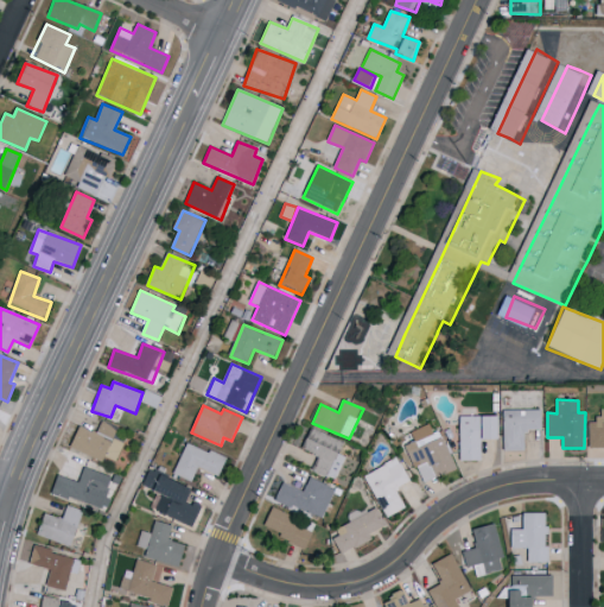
[(603,409),(602,409),(602,421),(590,421),(589,448),(603,448),(603,409)]
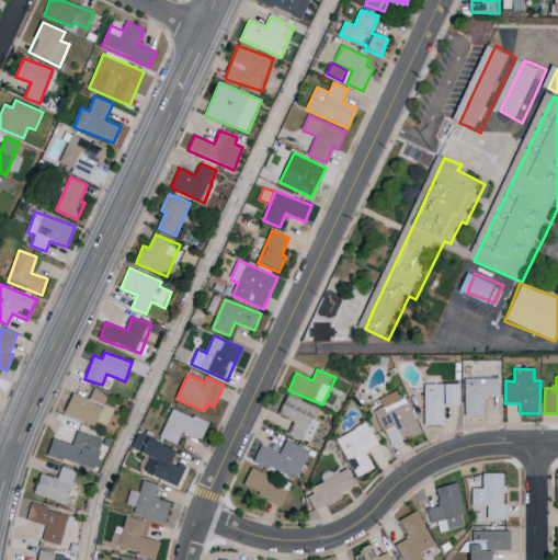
[(485,415),(485,398),(500,398),(500,378),(466,379),(466,416),(485,415)]
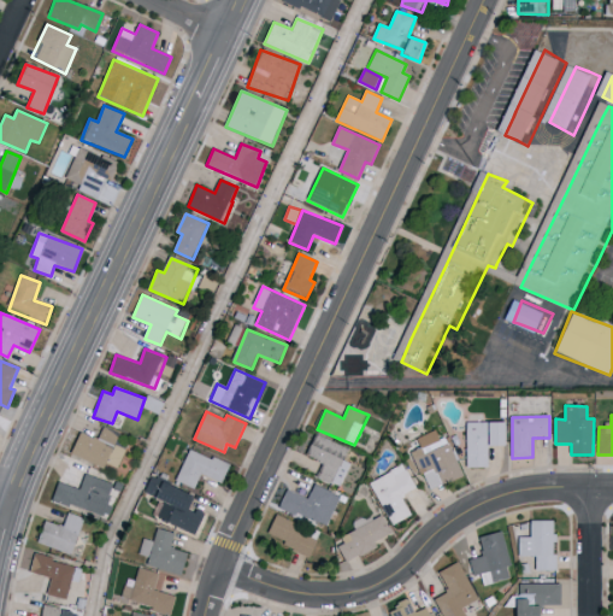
[(504,423),(467,423),(467,469),(489,468),(488,447),(504,447),(504,423)]
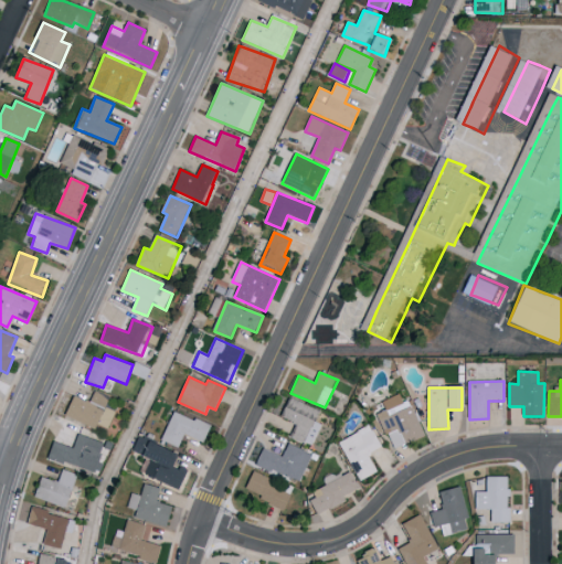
[(64,416),(96,429),(97,425),(109,429),(116,412),(106,408),(110,398),(95,392),(91,403),(73,395),(64,416)]
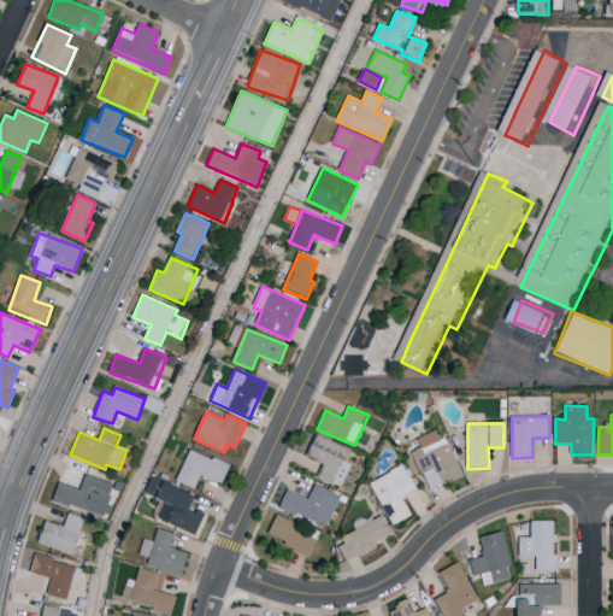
[(448,436),(440,439),(437,432),(418,439),(422,449),(414,452),(428,491),(463,479),(448,436)]
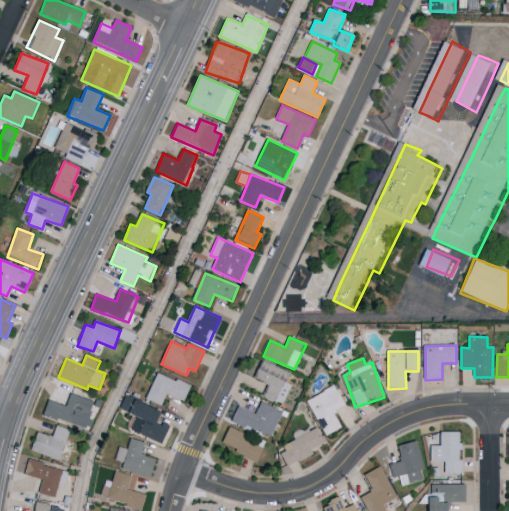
[(290,373),(262,360),(254,378),(269,385),(264,395),(283,404),(292,385),(285,382),(290,373)]
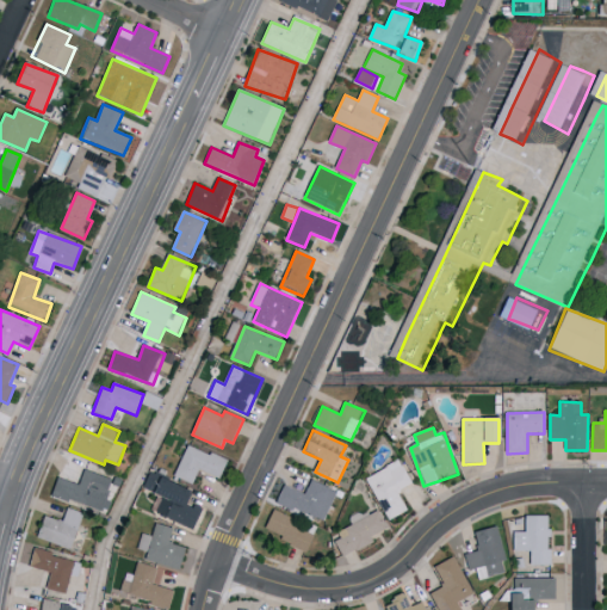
[(228,461),(189,444),(174,476),(193,485),(199,470),(220,479),(228,461)]
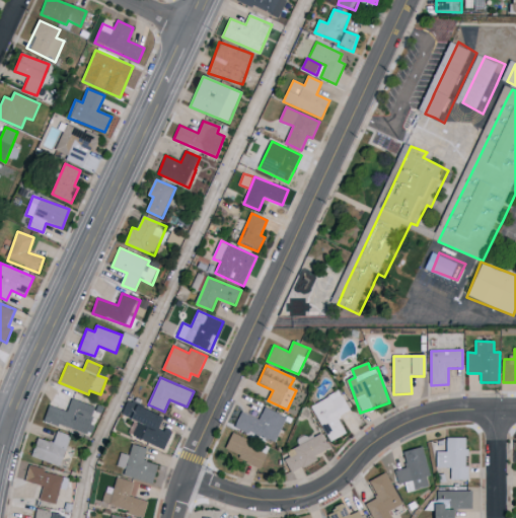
[(329,443),(347,434),(339,418),(351,411),(341,391),(311,407),(329,443)]
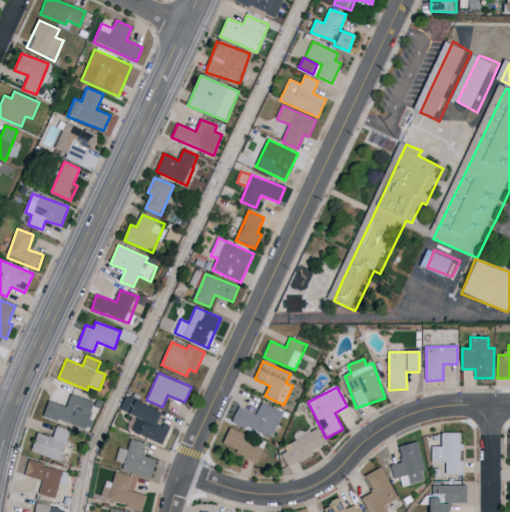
[(49,402),(44,414),(85,429),(95,403),(71,395),(67,408),(49,402)]
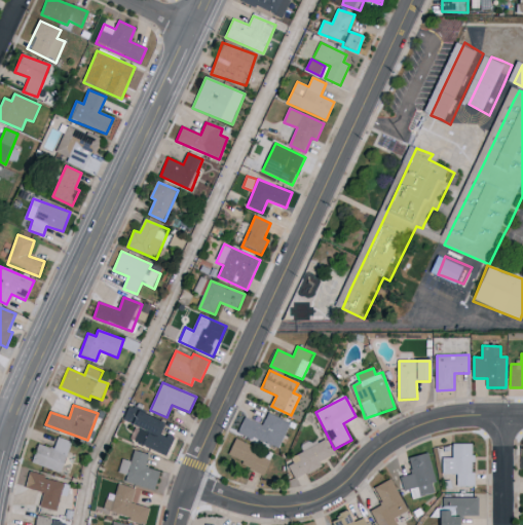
[(165,423),(131,408),(124,422),(140,428),(135,442),(167,456),(175,439),(161,434),(165,423)]
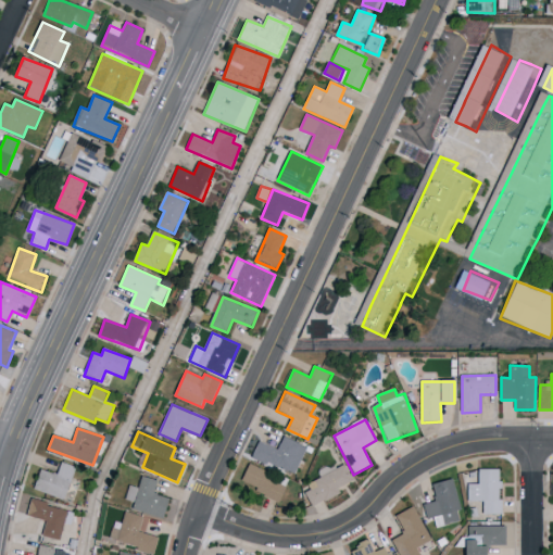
[(279,450),(259,442),(252,457),(297,475),(308,446),(285,438),(279,450)]
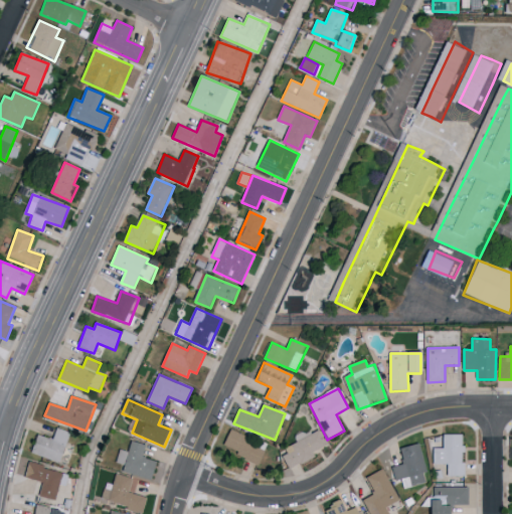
[(59,463),(70,433),(57,426),(52,440),(37,434),(30,452),(59,463)]
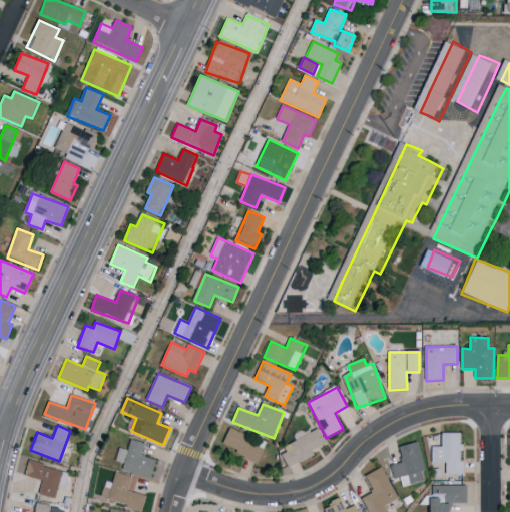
[(261,461),(268,443),(230,428),(222,446),(261,461)]
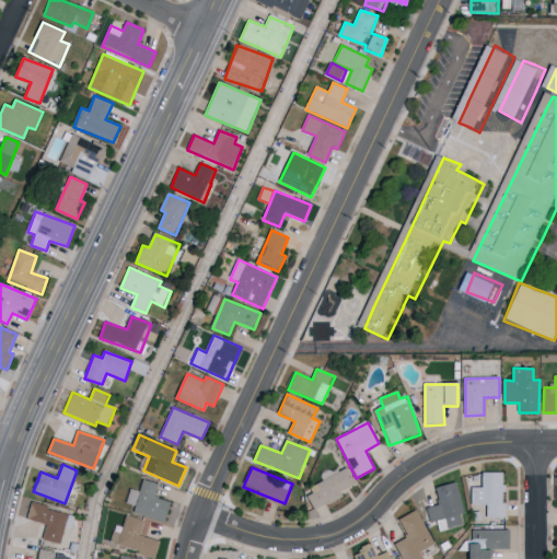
[(305,492),(315,511),(343,497),(340,492),(356,485),(348,469),(305,492)]
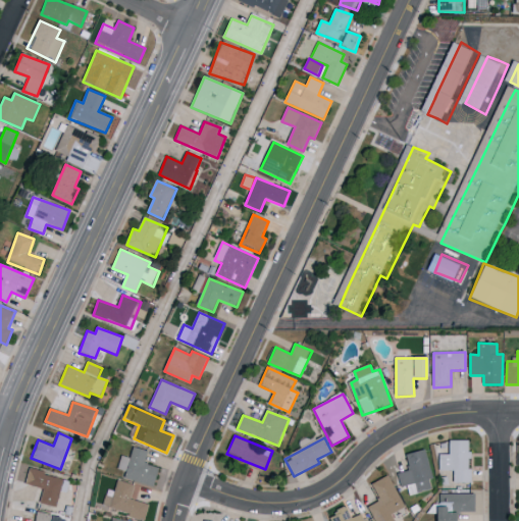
[(439,454),(440,470),(453,470),(453,482),(470,481),(469,439),(449,439),(450,454),(439,454)]
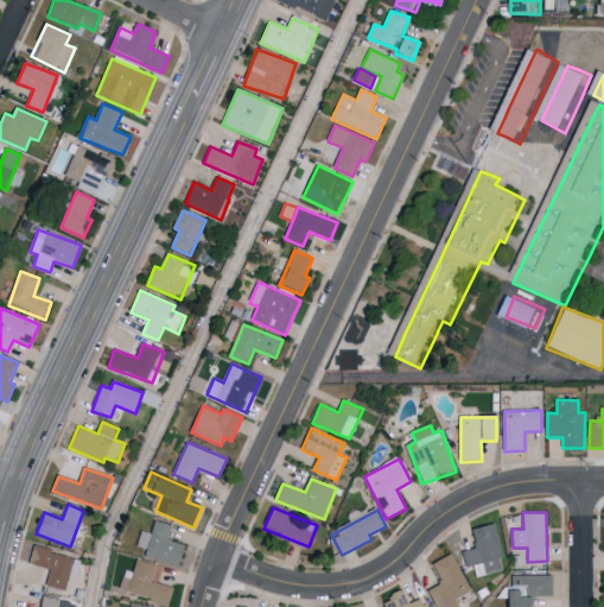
[(146,558),(179,566),(184,544),(169,541),(172,525),(156,522),(153,533),(141,531),(138,547),(147,549),(146,558)]
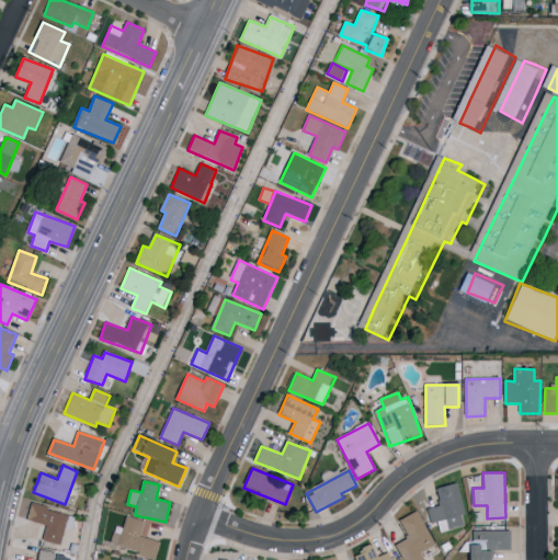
[(429,509),(432,524),(439,522),(441,532),(465,526),(462,515),(465,514),(458,482),(436,488),(440,505),(429,509)]
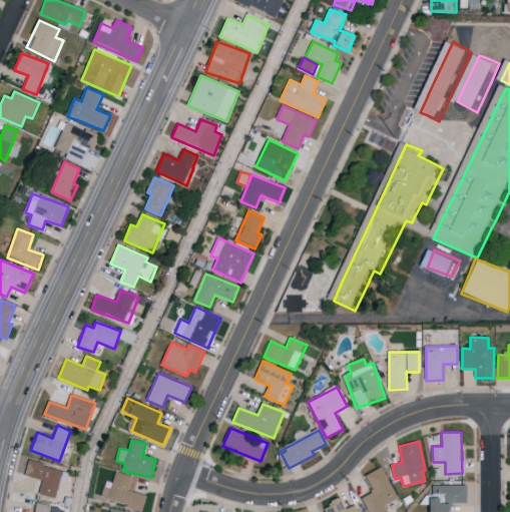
[(40,494),(56,497),(59,482),(66,483),(69,470),(29,462),(26,476),(43,479),(40,494)]
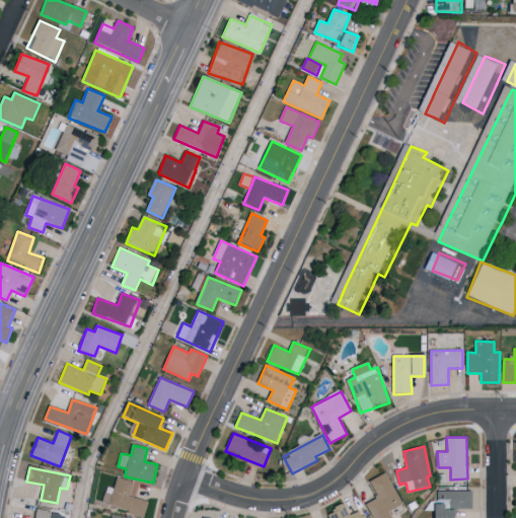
[(393,517),(390,511),(402,505),(386,471),(369,479),(378,498),(367,504),(373,517),(393,517)]
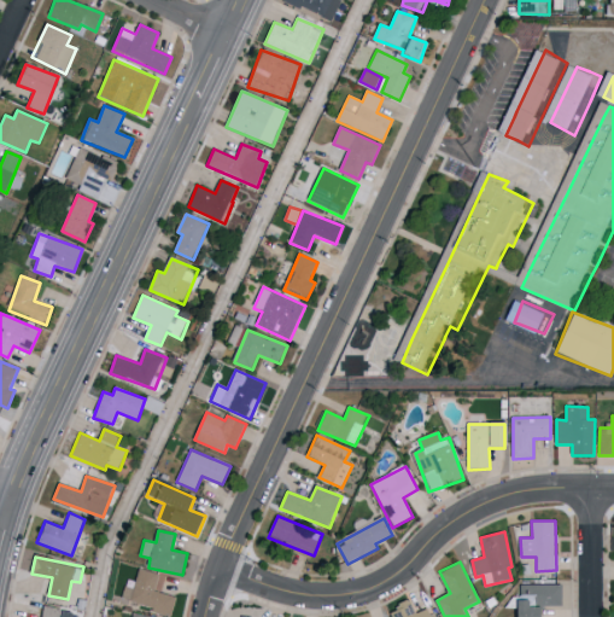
[(130,603),(171,613),(175,597),(155,591),(159,574),(140,568),(130,603)]
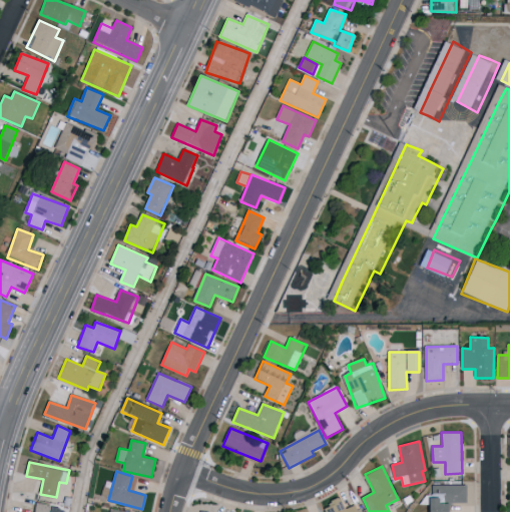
[(467,484),(434,485),(434,497),(429,497),(429,511),(451,511),(451,502),(468,502),(467,484)]
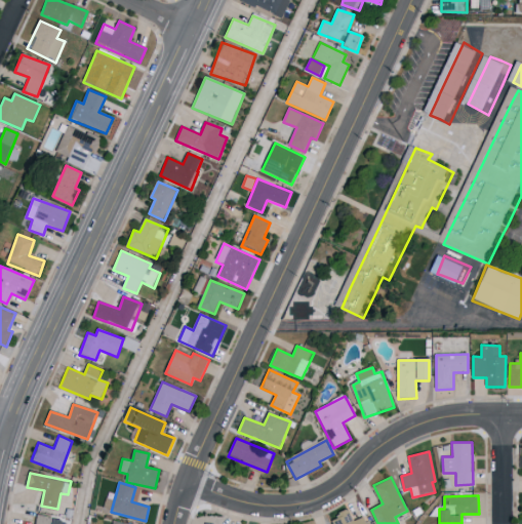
[(369,523),(366,516),(354,521),(351,513),(332,520),(333,523),(369,523)]
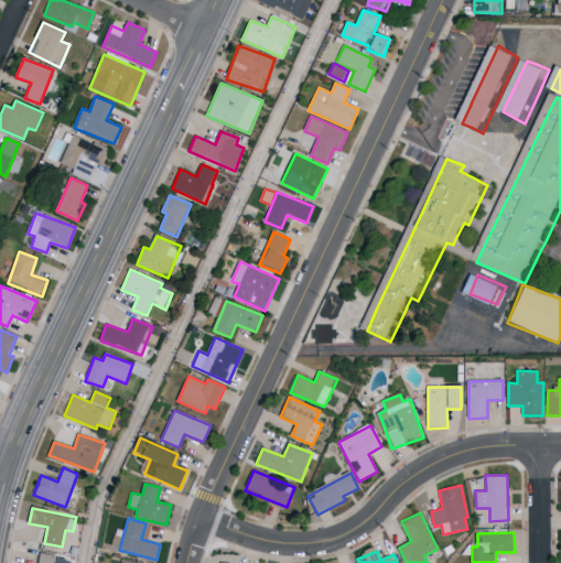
[(54,562),(56,555),(40,552),(38,562),(54,562)]
